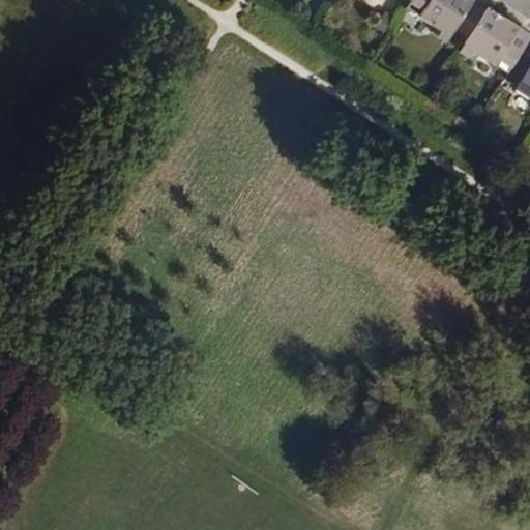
[(410,0),(409,3),(421,11),(417,17),(434,28),(430,34),(443,43),(452,29),(460,19),(463,13),(469,5),(472,0),(410,0)]
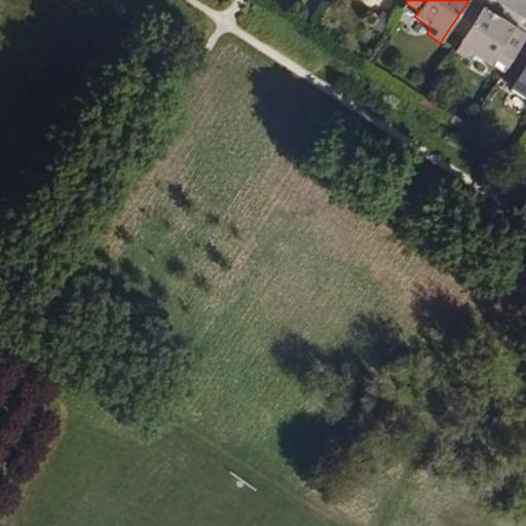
[(465,5),(459,13),(475,23),(480,14),(465,5)]
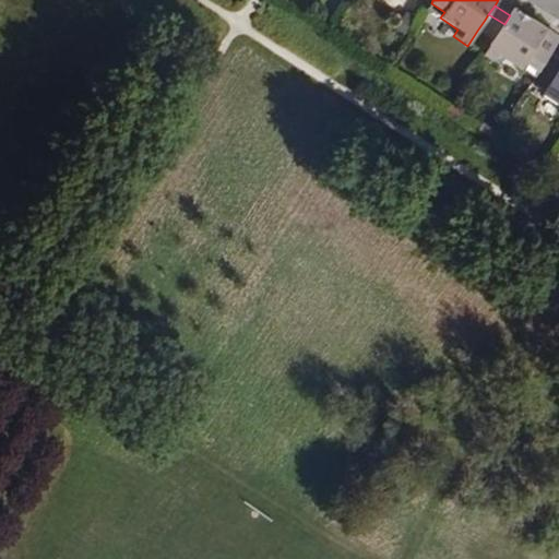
[(546,28),(514,8),(510,15),(504,24),(494,40),(484,57),(497,64),(500,58),(520,71),(524,64),(538,74),(556,46),(543,36),(546,28)]
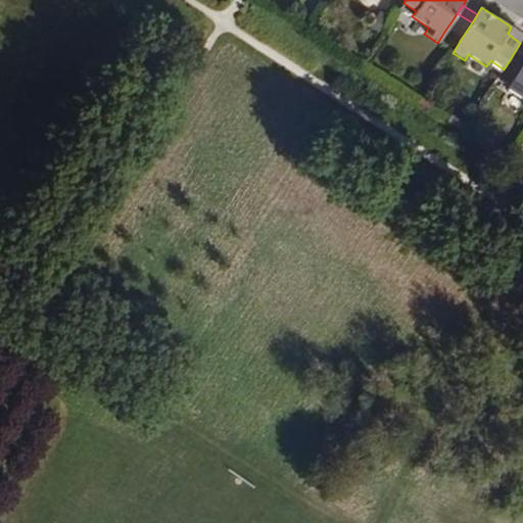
[(462,38),(472,22),(457,13),(454,18),(446,29),(462,38)]
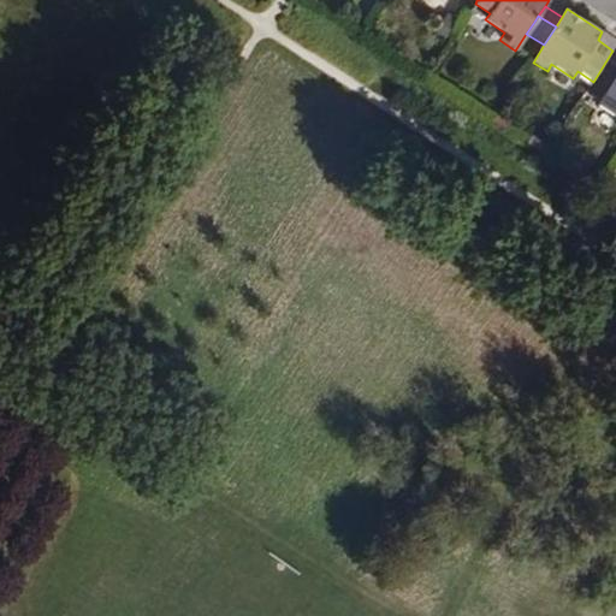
[(615,40),(602,31),(598,40),(612,51),(615,45),(615,40)]
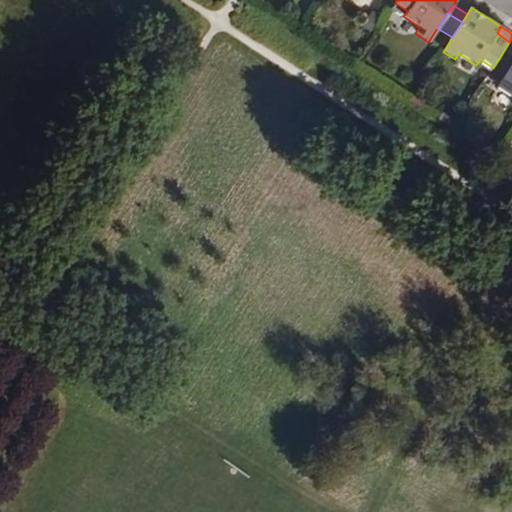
[(511,64),(504,59),(492,78),(500,83),(497,87),(511,96),(511,64)]
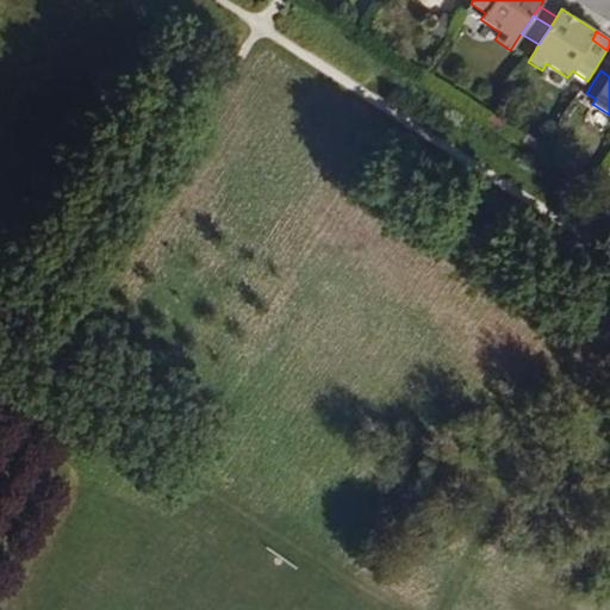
All buildings are outlined.
